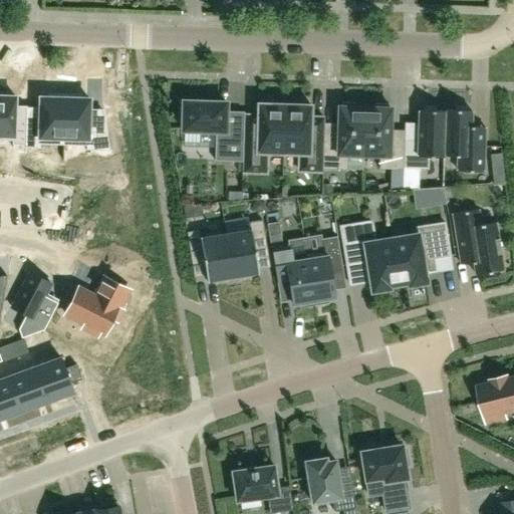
[(0,141),(12,141),(12,145),(26,146),(26,124),(26,115),(14,114),(15,106),(15,97),(11,96),(11,92),(0,92),(0,141)]
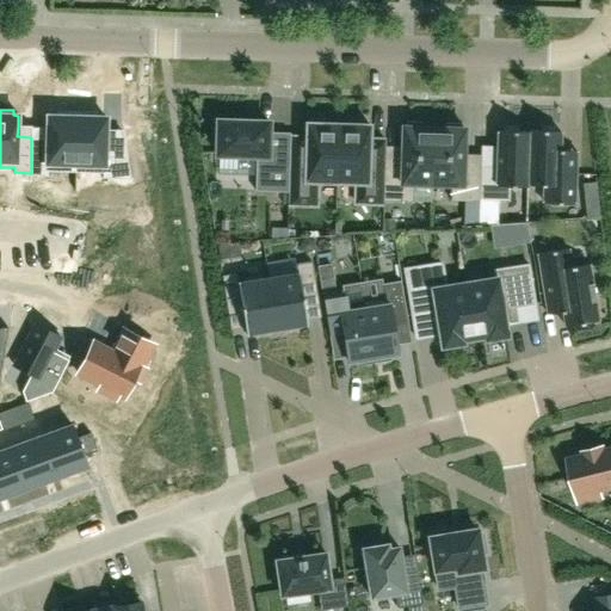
[(31,173),(30,177),(48,177),(48,172),(76,173),(78,112),(57,112),(57,117),(48,116),(48,129),(47,148),(31,148),(31,173)]
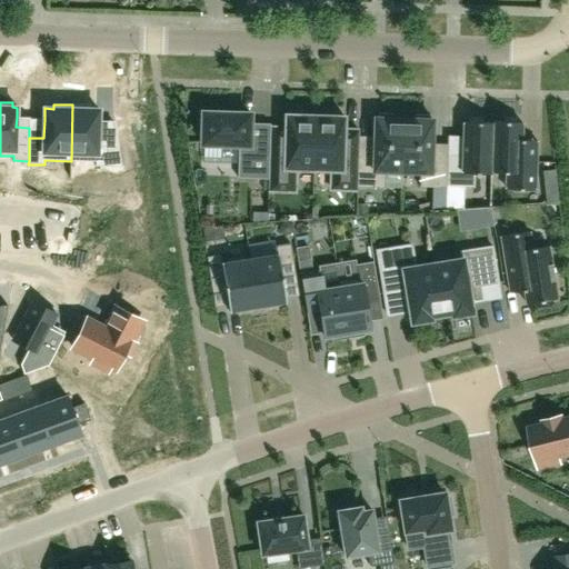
[(72,105),(71,161),(96,161),(96,166),(122,167),(118,140),(98,139),(99,121),(99,110),(90,109),(90,106),(72,105)]
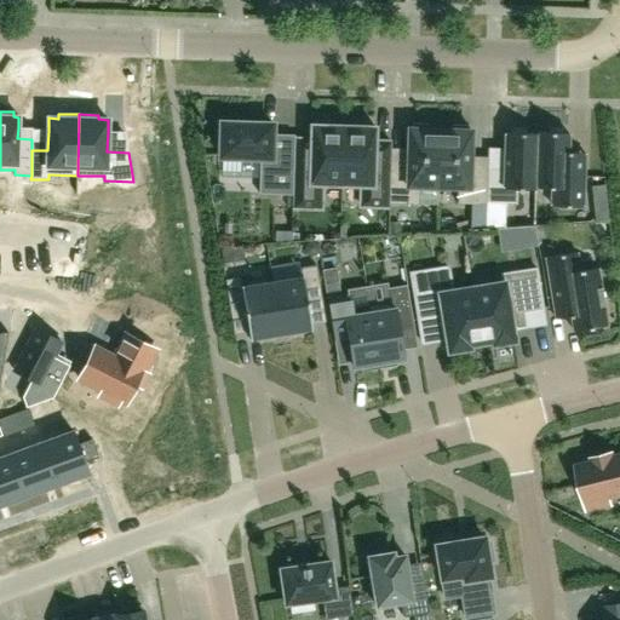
[(292,195),(292,207),(319,208),(320,184),(342,185),(343,126),(333,126),(333,121),(315,121),(315,125),(311,125),(310,141),(303,141),(294,139),(293,161),(292,195)]
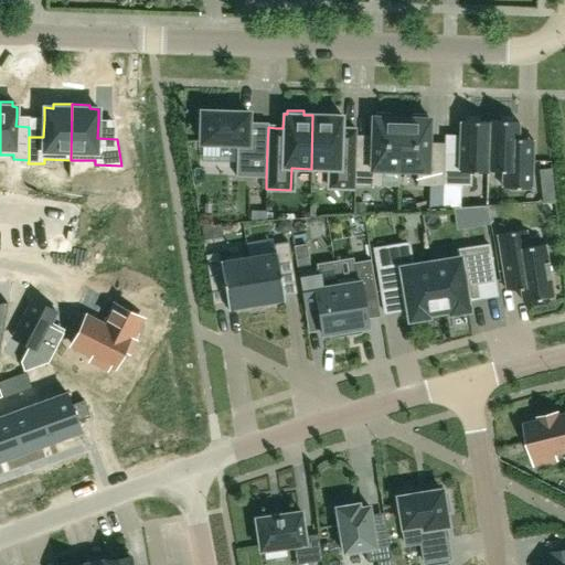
[(236,177),(266,178),(267,147),(258,147),(258,138),(247,138),(248,123),(248,113),(201,112),(200,144),(202,144),(237,145),(236,162),(236,177)]
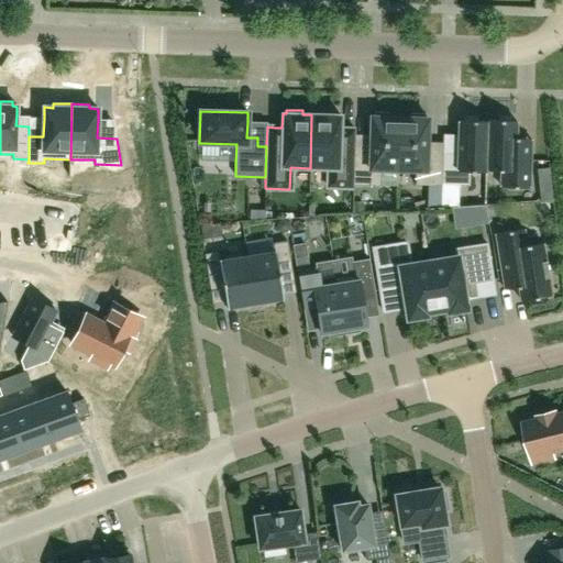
[(311,114),(310,168),(327,168),(326,190),(353,191),(353,185),(354,157),(355,130),(348,130),(340,129),(341,116),(337,116),(338,111),(321,111),(320,114),(311,114)]
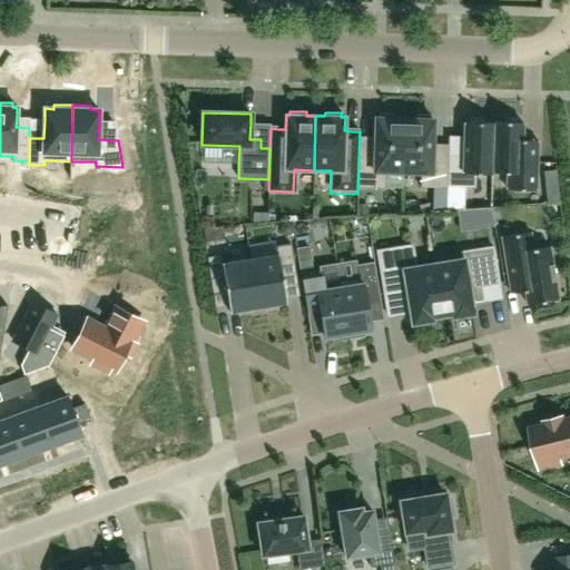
[(359,159),(357,187),(384,188),(384,172),(402,173),(404,119),(394,119),(394,115),(379,114),(377,119),(375,119),(374,160),(367,160),(359,159)]
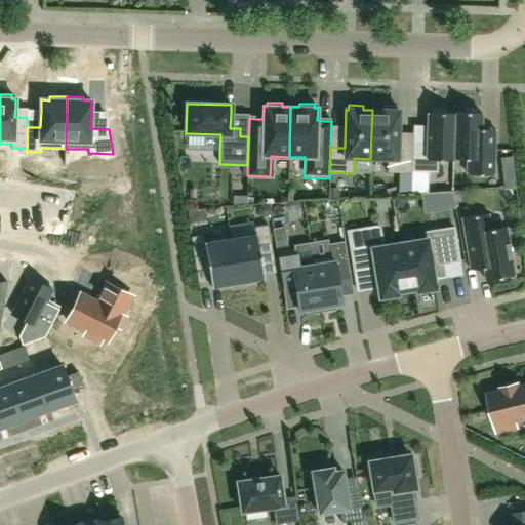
[(372,110),(370,159),(388,159),(387,172),(411,172),(411,146),(405,146),(398,146),(398,132),(399,111),(396,111),(397,107),(381,106),(381,111),(372,110)]
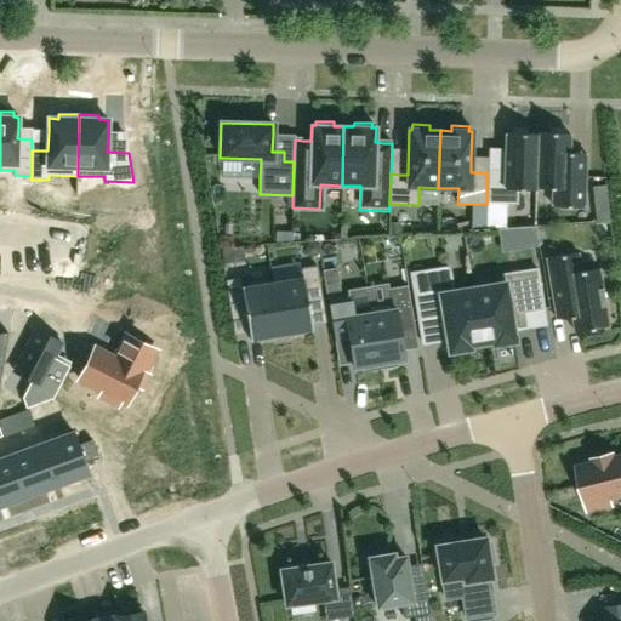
[(486,172),(486,204),(518,205),(518,189),(537,189),(540,135),(536,135),(527,135),(527,130),(511,129),(511,134),(506,134),(505,171),(496,171),(488,171),(486,172)]
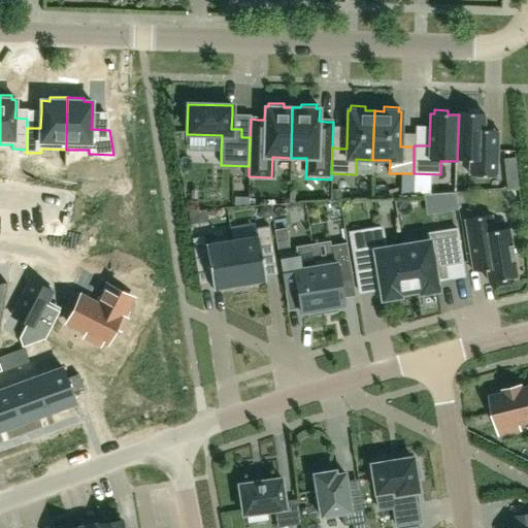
[(456,113),(456,114),(459,114),(457,161),(473,162),(473,175),(496,175),(497,131),(491,131),(484,131),(484,114),(480,114),(480,110),(466,109),(466,113),(456,113)]
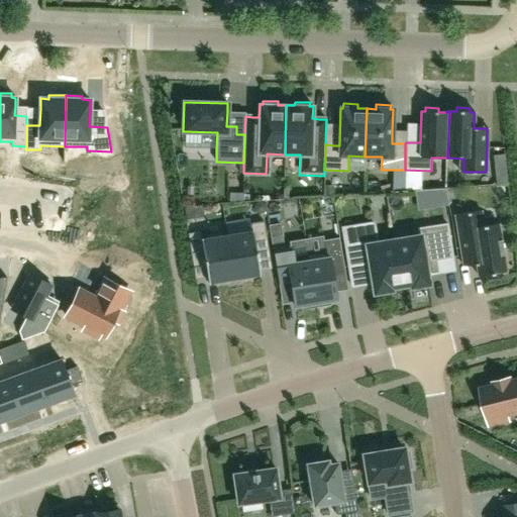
[(484,226),(481,211),(454,215),(462,267),(470,266),(476,265),(478,276),(506,272),(502,243),(505,242),(503,225),(499,226),(498,223),(484,226)]
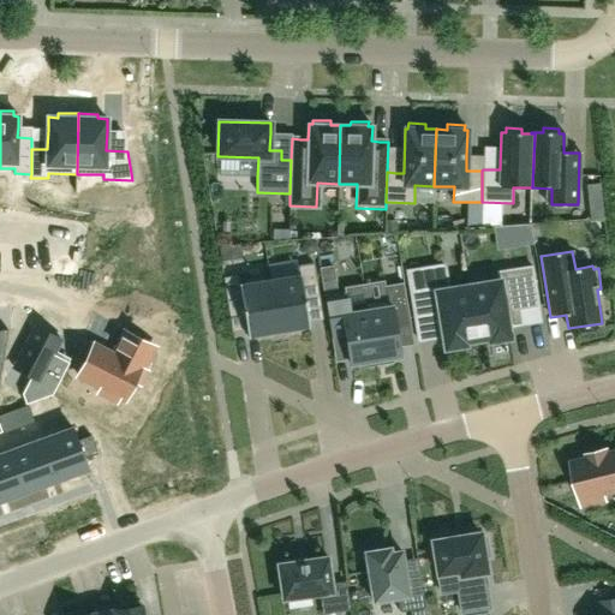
[(299,275),(269,280),(278,332),(309,327),(305,300),(312,299),(320,298),(314,263),(298,266),(299,275)]
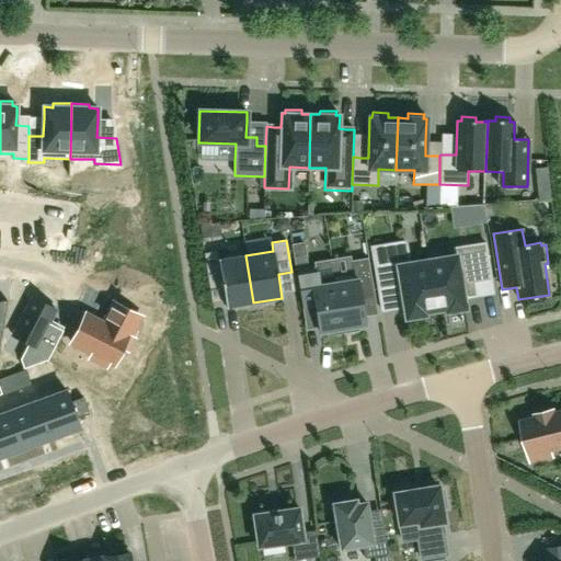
[(483,284),(492,283),(485,247),(454,251),(455,260),(427,264),(435,313),(446,311),(447,315),(465,311),(464,304),(464,301),(476,299),(473,285),(483,284)]
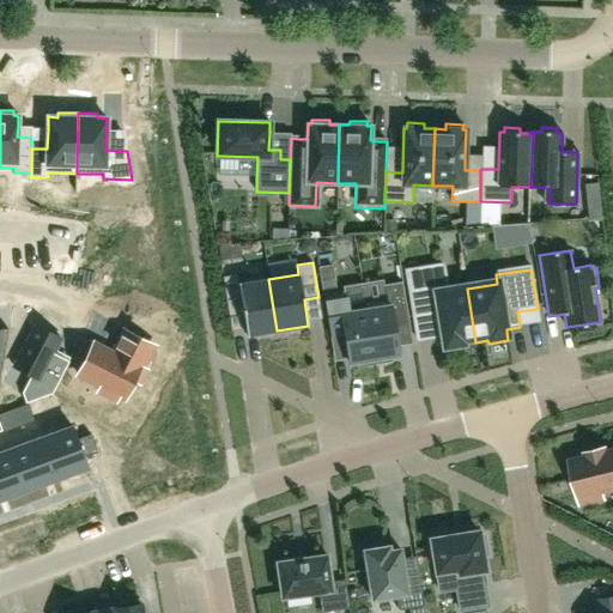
[(247,337),(277,331),(268,279),(238,284),(237,274),(223,277),(229,316),(237,315),(243,314),(247,337)]
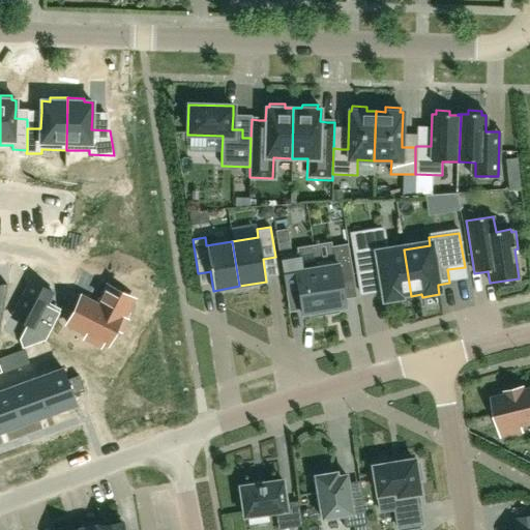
[(385,244),(383,244),(355,248),(353,237),(352,237),(358,276),(369,275),(379,273),(383,293),(384,303),(402,300),(401,297),(411,296),(404,249),(386,253),(385,244)]
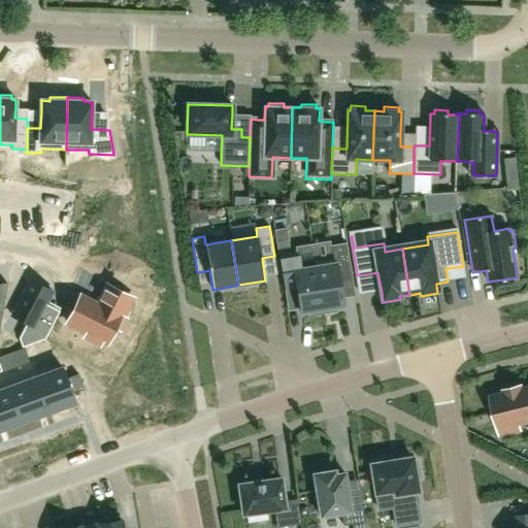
[(315,260),(323,314),(337,310),(336,307),(343,305),(342,298),(339,282),(345,281),(353,279),(347,243),(331,245),(330,245),(332,258),(315,260)]
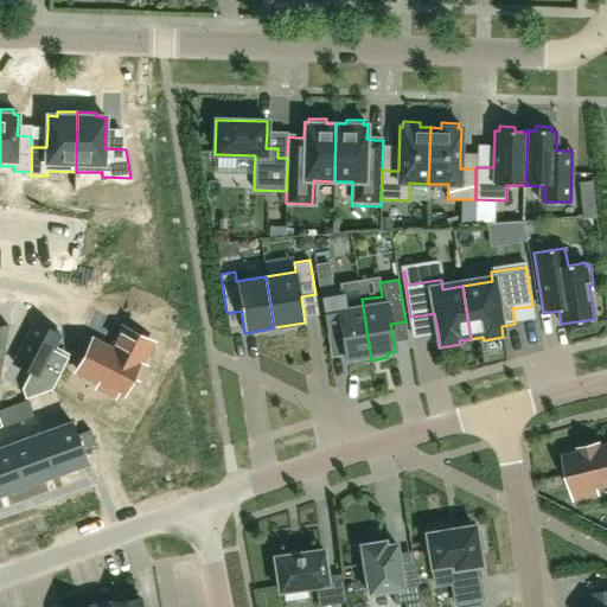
[(340,332),(345,355),(345,359),(355,358),(355,363),(371,360),(362,299),(344,302),(343,291),(342,291),(320,294),(327,333),(333,333),(340,332)]
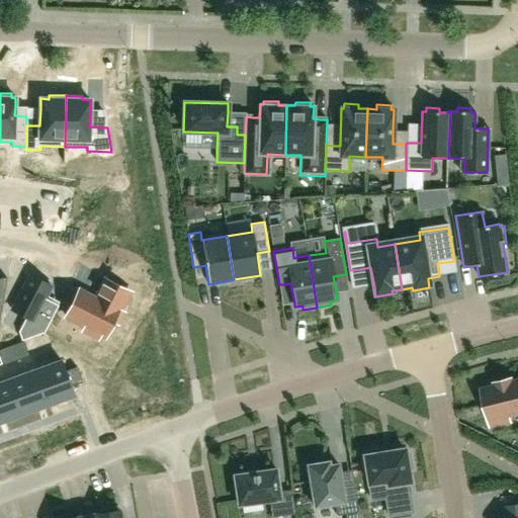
[(29,275),(11,311),(26,318),(18,332),(22,341),(45,333),(58,306),(45,298),(47,295),(52,286),(29,275)]
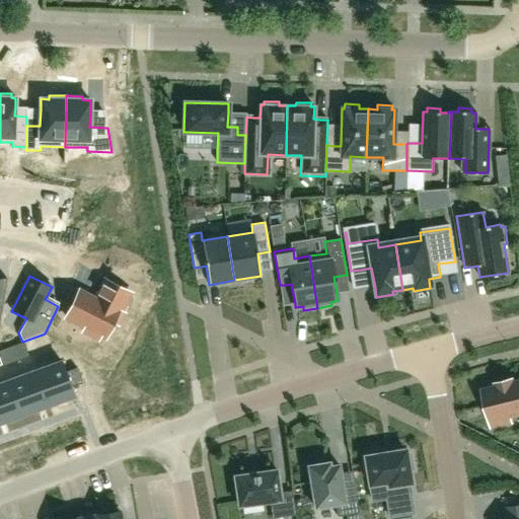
[(80,291),(66,318),(84,327),(82,331),(98,340),(100,336),(104,338),(113,321),(118,324),(124,313),(121,311),(130,293),(104,281),(95,299),(80,291)]
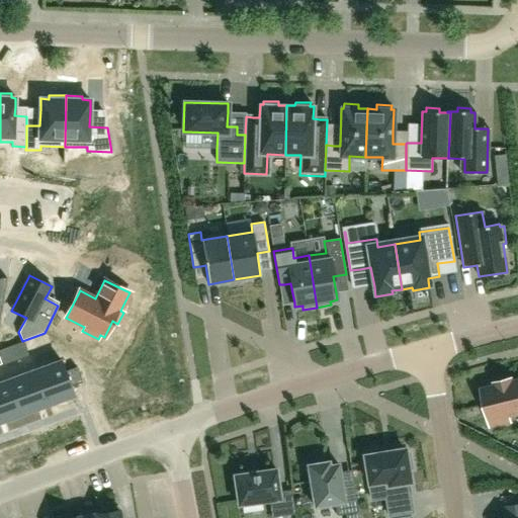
[(23,342),(0,350),(0,356),(3,364),(28,355),(23,342)]
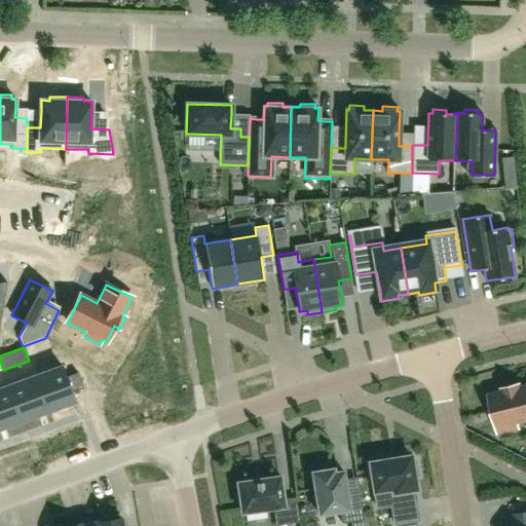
[(75,401),(62,367),(35,376),(48,411),(75,401)]
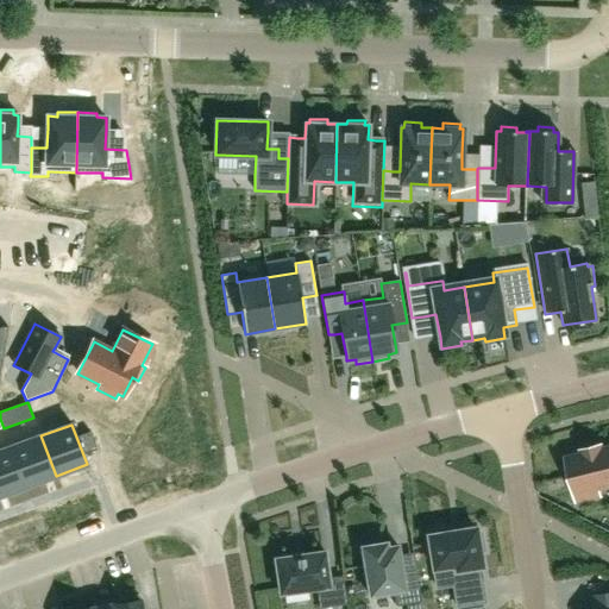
[(41,435),(10,447),(24,488),(56,476),(41,435)]
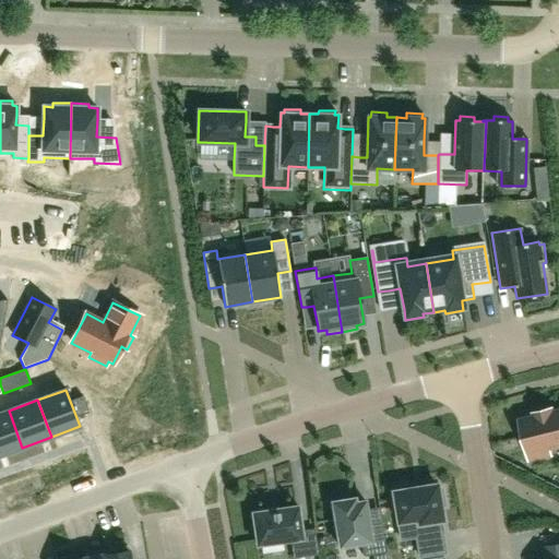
[(558,411),(551,413),(550,409),(535,413),(536,417),(520,420),(530,460),(550,454),(548,449),(558,445),(558,411)]
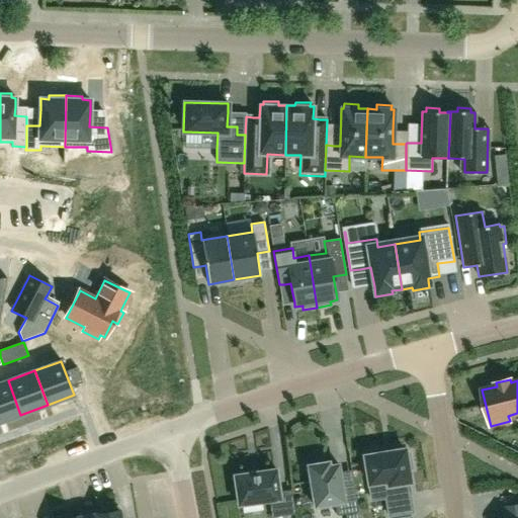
[(0,422),(20,415),(8,380),(0,382),(0,422)]
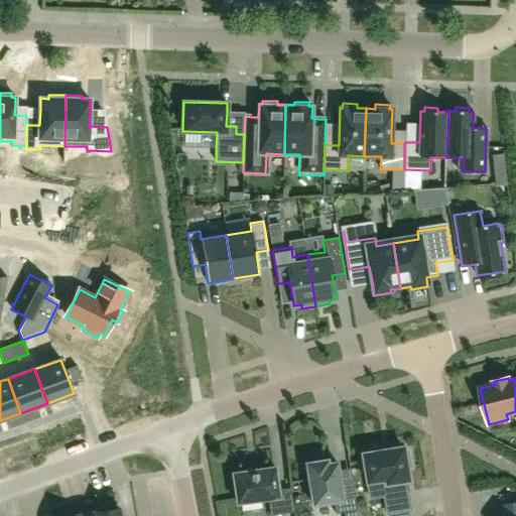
[(380,452),(379,447),(365,449),(366,454),(363,454),(368,482),(386,479),(388,494),(384,494),(387,514),(411,510),(409,501),(408,490),(405,491),(403,481),(408,480),(406,468),(410,468),(407,452),(404,452),(403,447),(380,452)]
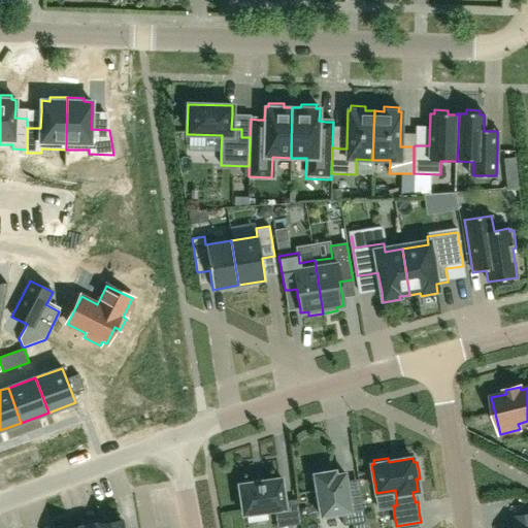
[(318,473),(314,474),(321,517),(341,514),(343,526),(365,522),(361,497),(356,498),(349,499),(344,473),(335,474),(335,470),(331,471),(330,467),(317,469),(318,473)]
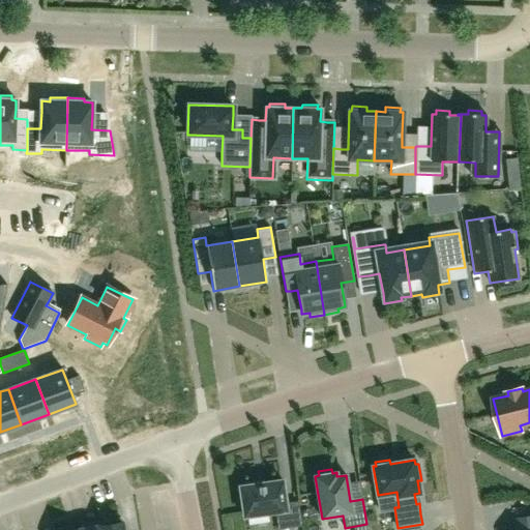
[(283,479),(239,486),(240,490),(236,491),(238,507),(242,507),(243,517),(275,512),(277,529),(301,526),(298,501),(292,502),(286,503),(283,479)]
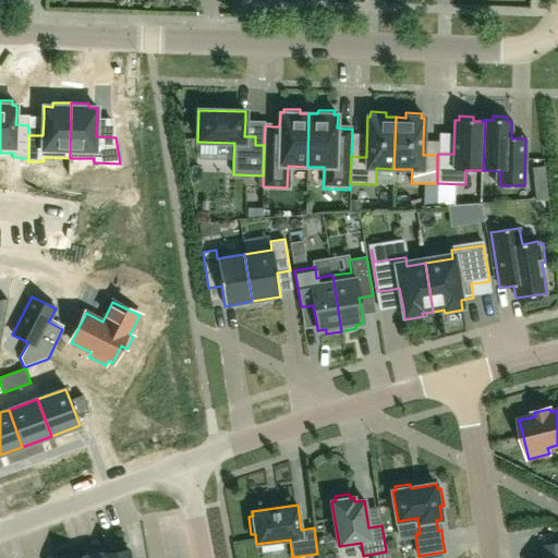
[(546,556),(546,557),(557,557),(557,544),(545,546),(546,556)]
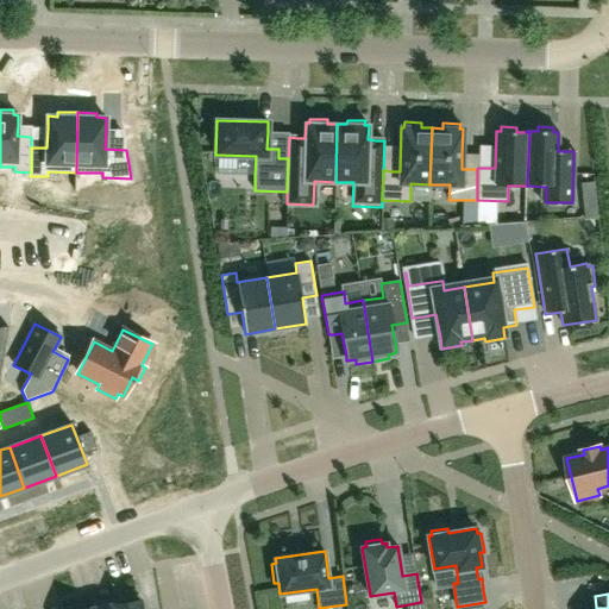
[(114,608),(140,608),(139,596),(123,598),(124,603),(114,604),(113,604),(114,608)]
